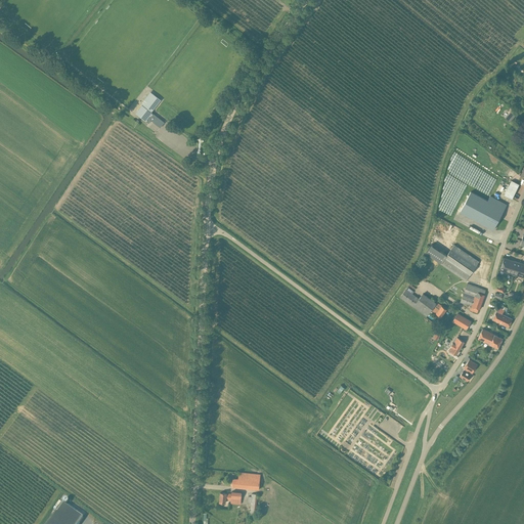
[(161,99),(154,94),(144,105),(142,104),(136,113),(148,123),(150,120),(160,128),(165,122),(151,112),(161,99)]
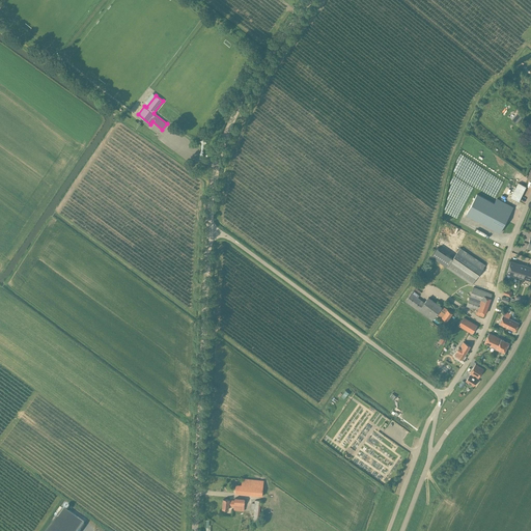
[(523,115),(518,112),(511,119),(516,123),(523,115)]
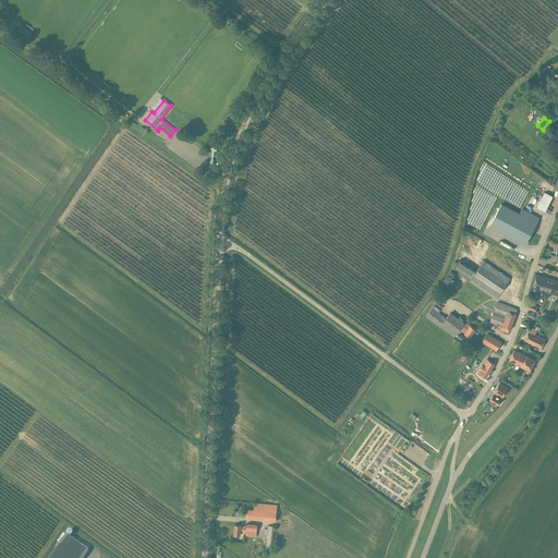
[(553,196),(545,192),(537,208),(545,211),(553,196)]
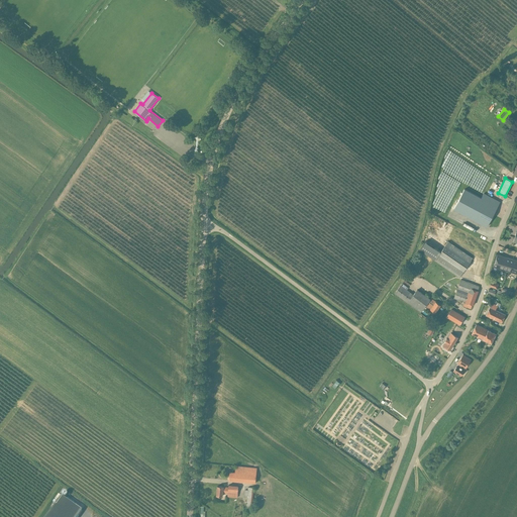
[(482,198),(464,189),(453,209),(487,226),(500,202),(484,193),(482,198)]
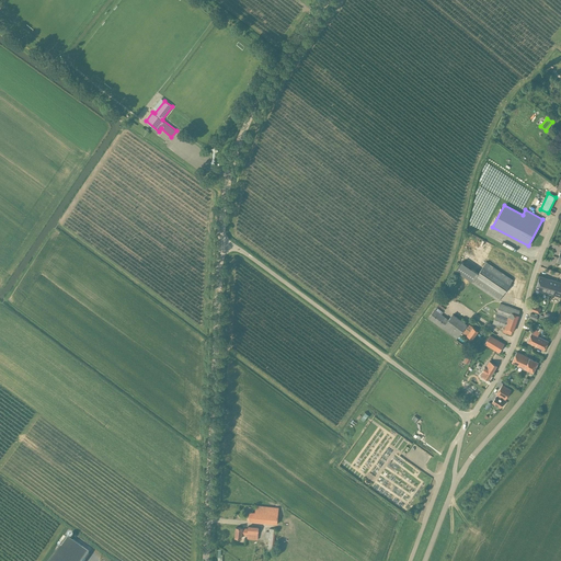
[(487,261),(479,273),(461,262),(455,271),(472,283),(499,301),(513,279),(487,261)]
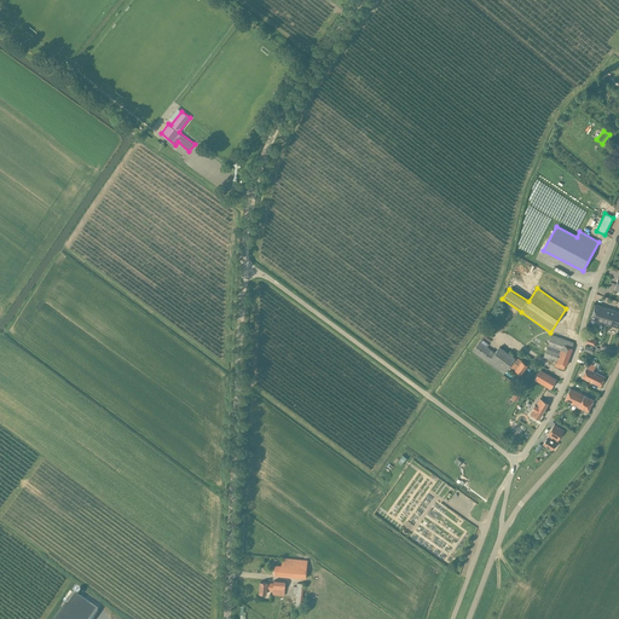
[(618,311),(595,304),(590,318),(618,327),(618,311)]
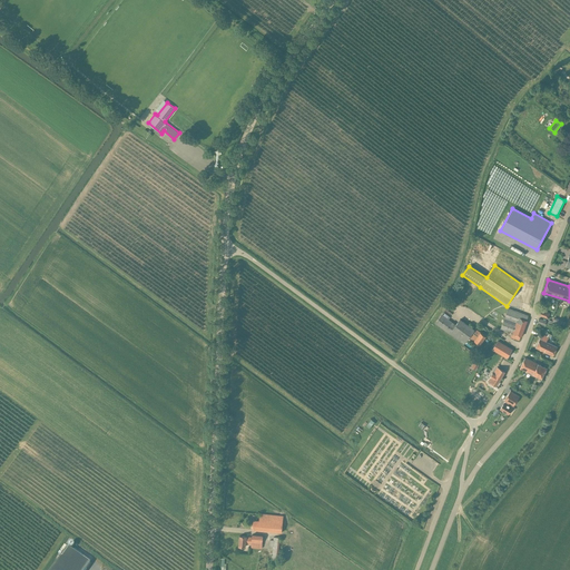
[(529,315),(509,307),(501,328),(512,333),(511,336),(519,340),(529,315)]
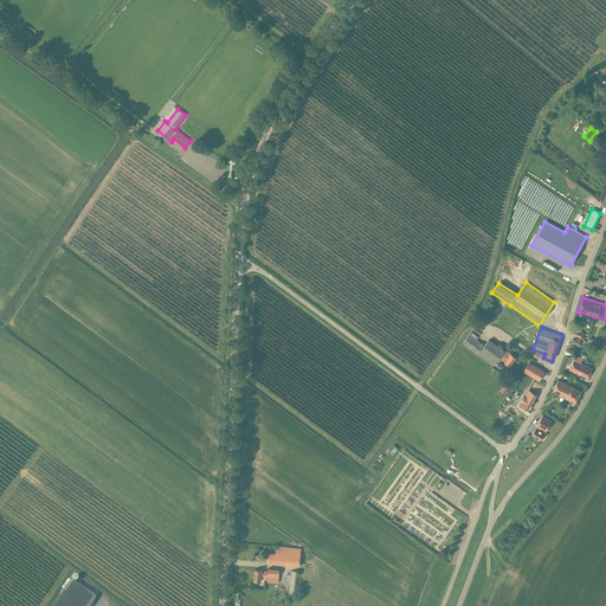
[(585,333),(575,329),(573,335),(582,339),(585,333)]
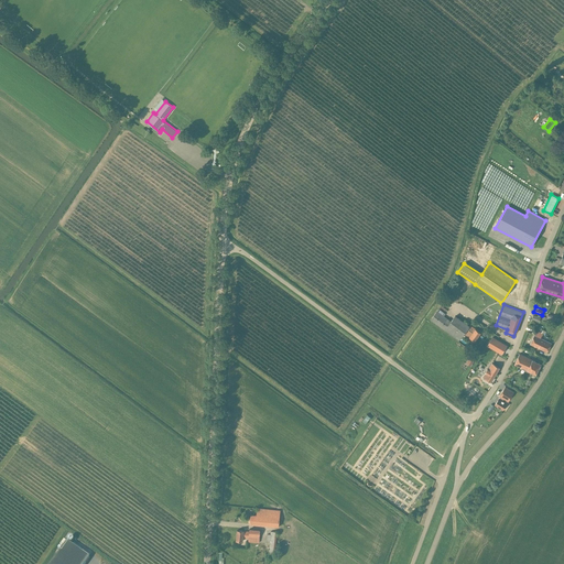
[(437,311),(431,320),(445,331),(459,340),(465,333),(469,336),(468,338),(472,340),(473,338),(475,340),(480,333),(475,328),(473,332),(468,328),(469,326),(455,315),(451,321),(448,323),(445,321),(446,320),(447,318),(445,317),(446,316),(444,315),(445,314),(438,308),(437,311)]
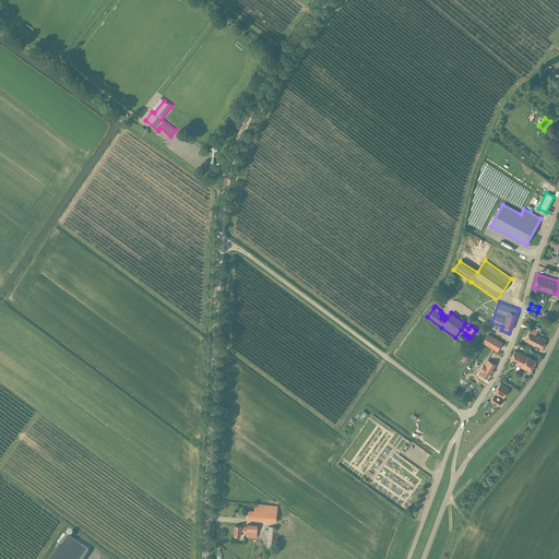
[(542,329),(537,326),(536,329),(532,326),(525,340),(543,348),(547,340),(536,334),(538,331),(540,332),(542,329)]
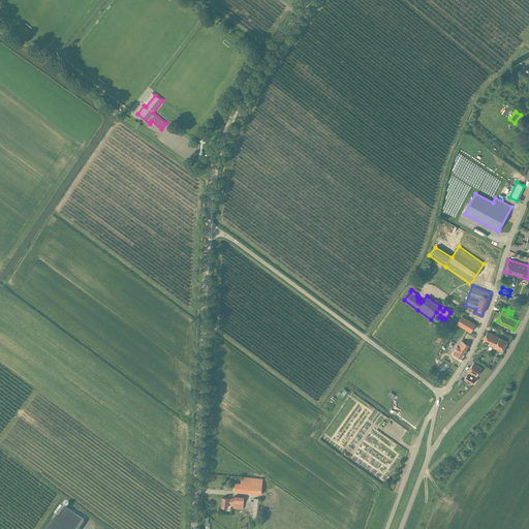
[(464,318),(460,325),(473,334),(477,327),(464,318)]
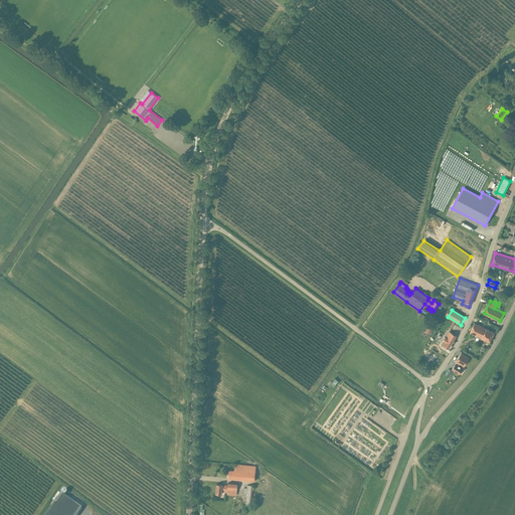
[(494,332),(475,323),(470,332),(477,335),(476,336),(480,338),(481,337),(489,341),(494,332)]
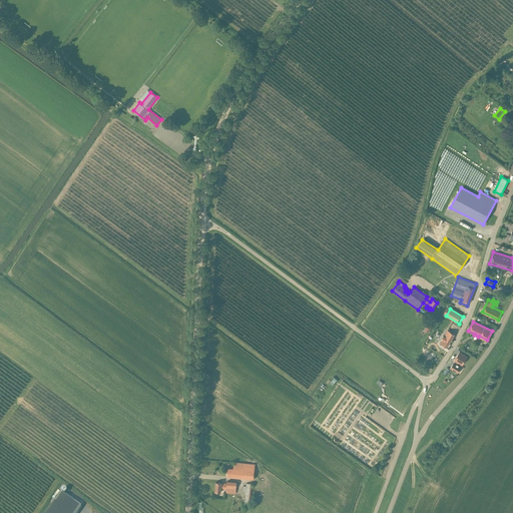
[(454,335),(448,331),(444,336),(443,336),(441,339),(442,339),(440,343),(446,347),(448,343),(449,344),(454,335)]
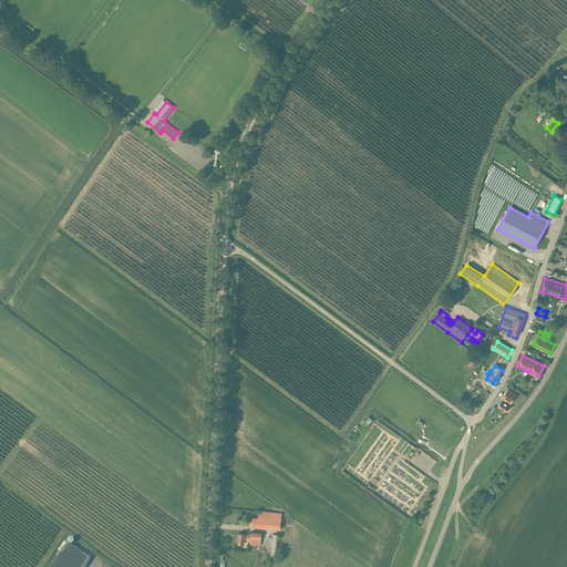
[(511,404),(517,394),(508,389),(502,398),(503,399),(497,406),(505,412),(509,405),(505,402),(506,401),(511,404)]
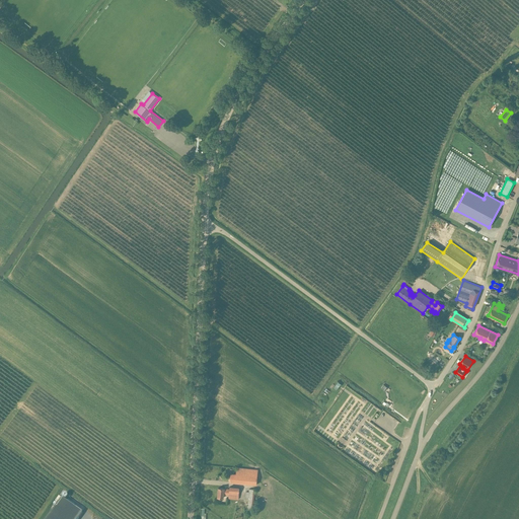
[(257,469),(237,467),(236,473),(231,473),(230,482),(256,485),(257,469)]
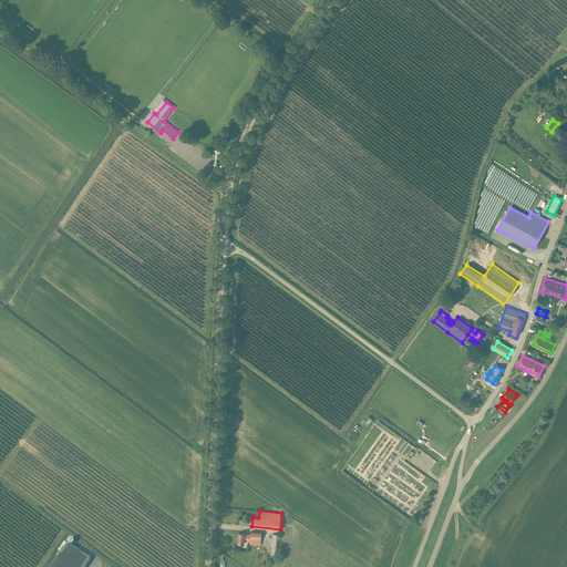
[(245,540),(250,540),(249,545),(260,546),(261,533),(250,532),(250,534),(238,533),(237,543),(245,544),(245,540)]
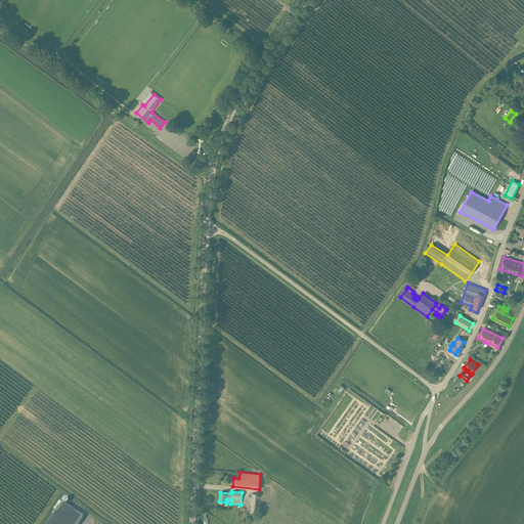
[(258,494),(252,493),(251,496),(249,496),(248,501),(249,501),(249,503),(251,504),(250,512),(250,519),(255,519),(258,494)]
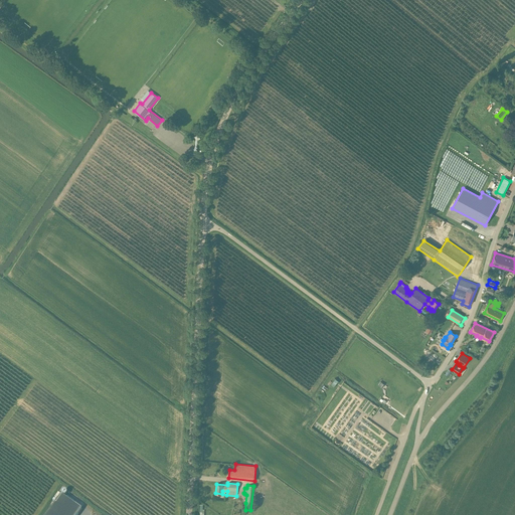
[(61,495),(58,493),(55,498),(57,500),(46,514),(77,514),(81,509),(61,495)]
